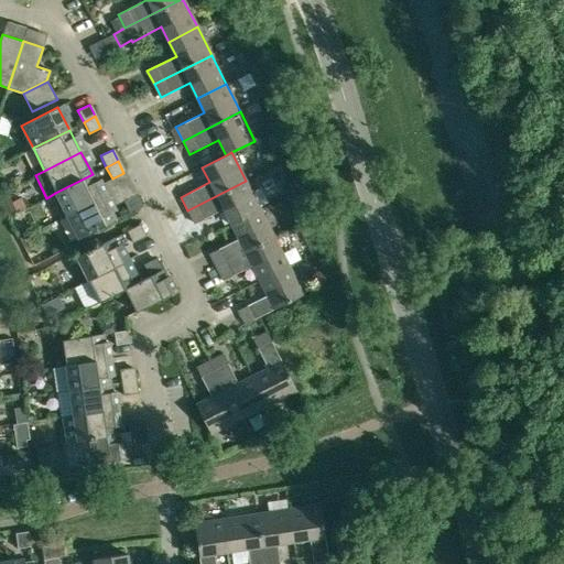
[(104,197),(93,174),(55,193),(67,216),(104,197)]
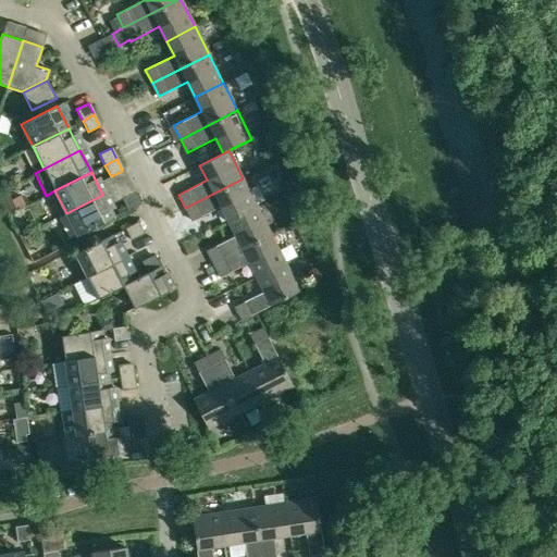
[(243,178),(185,208),(193,221),(221,207),(227,221),(257,207),(243,178)]
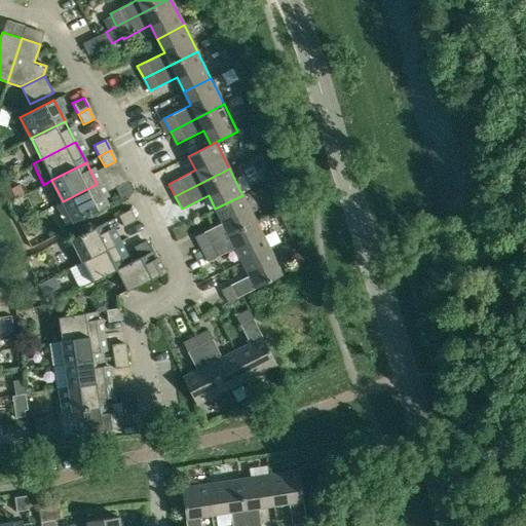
[(126,182),(115,187),(120,198),(132,193),(126,182)]
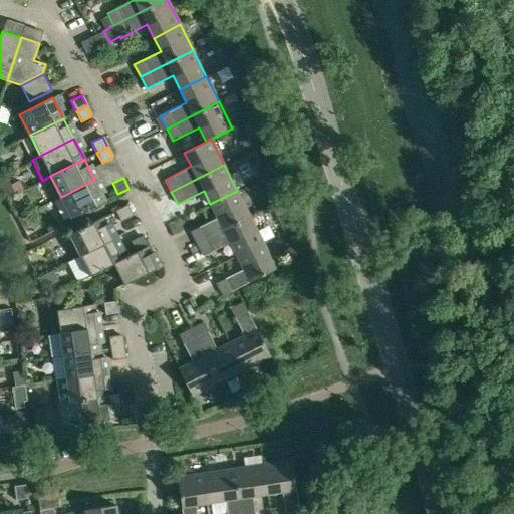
[(105,201),(94,180),(61,197),(71,217),(105,201)]
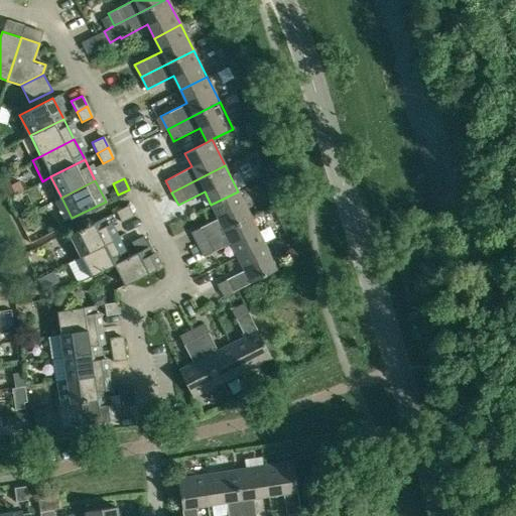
[(238,191),(211,205),(218,219),(191,232),(198,245),(251,217),(238,191)]
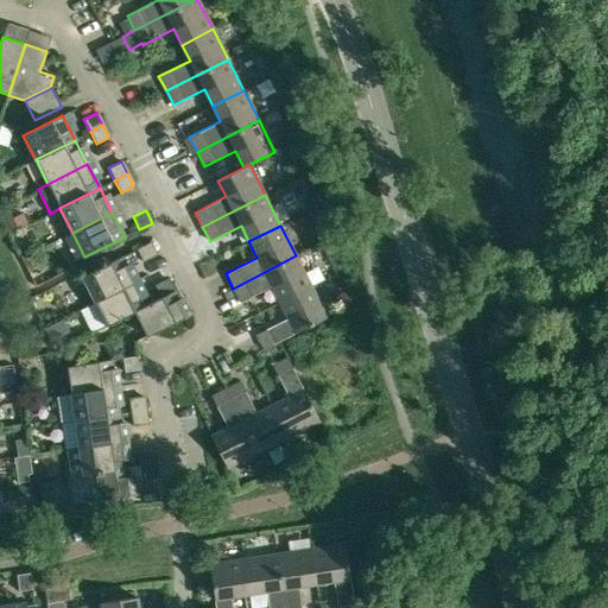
[(150,244),(137,249),(143,263),(156,257),(150,244)]
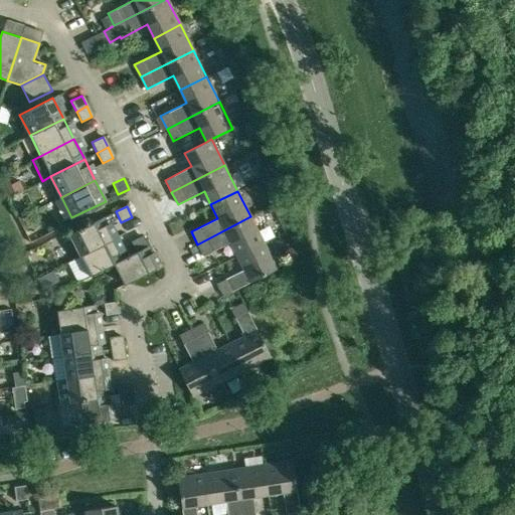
[(250,216),(197,244),(203,256),(229,243),(236,256),(264,242),(250,216)]
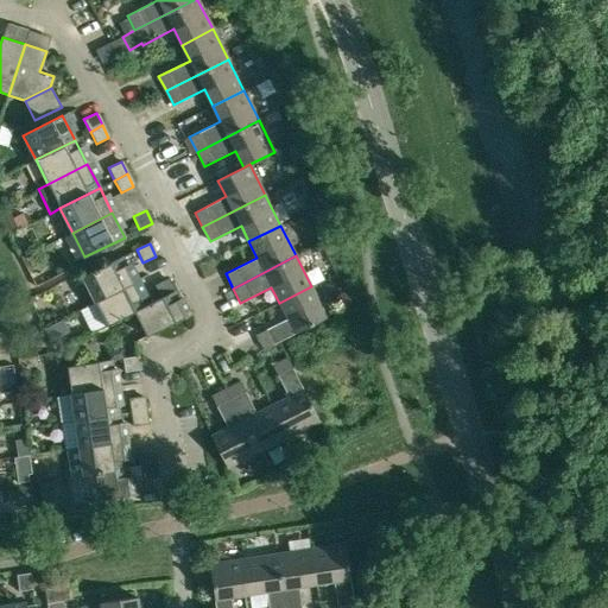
[(94,302),(134,283),(121,257),(81,277),(94,302)]
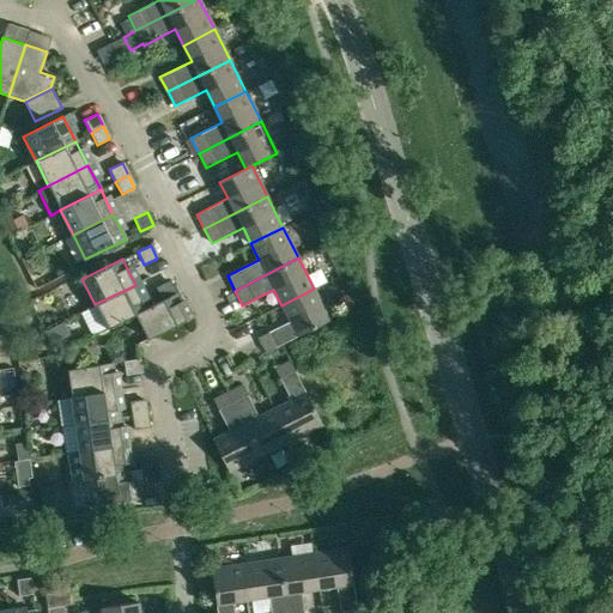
[(156,289),(163,302),(175,295),(169,281),(156,289)]
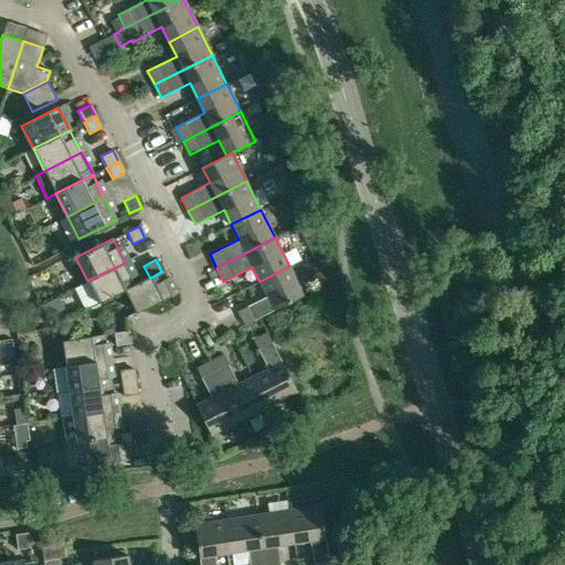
[(99,304),(125,290),(136,285),(125,263),(87,280),(99,304)]
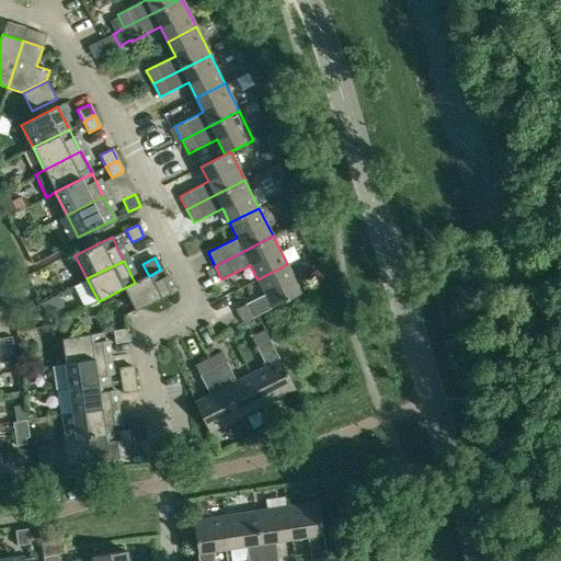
[(265,295),(237,309),(243,322),(302,293),(287,264),(258,279),(265,295)]
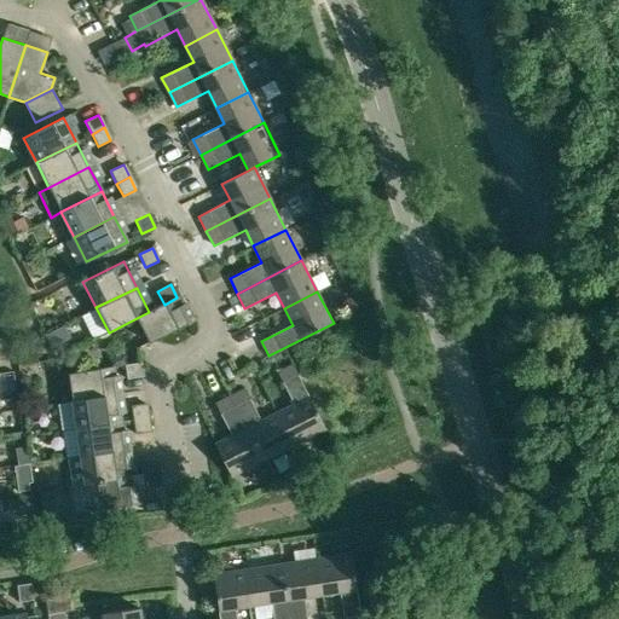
[(190,323),(177,298),(165,305),(149,312),(137,318),(149,343),(190,323)]
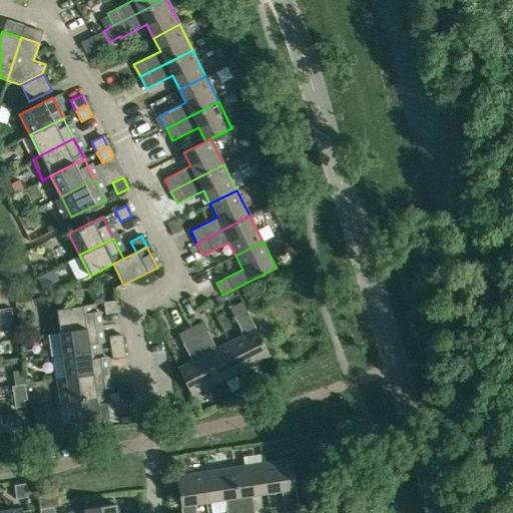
[(54,299),(59,333),(96,328),(93,305),(68,308),(66,297),(54,299)]
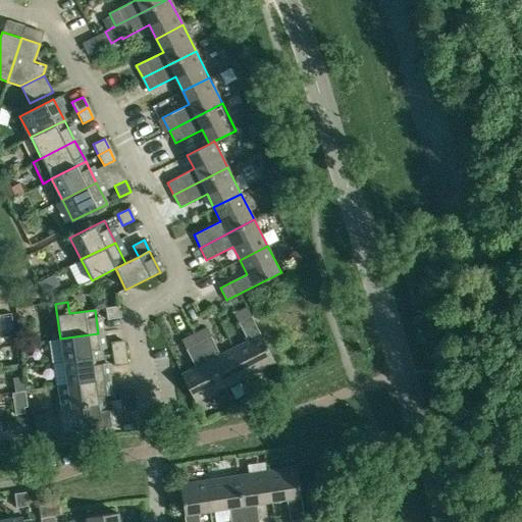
[(117,306),(105,308),(107,320),(119,318),(117,306)]
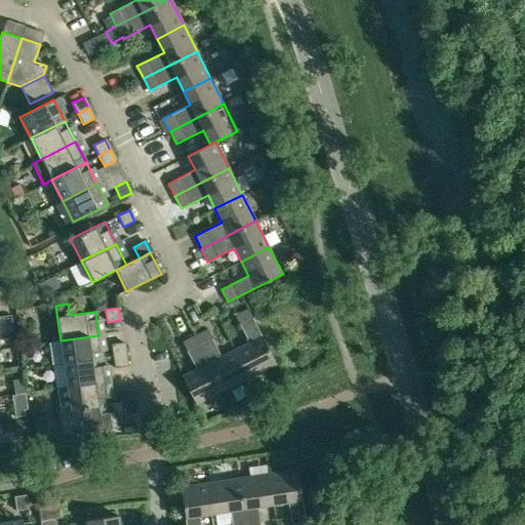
[(235,351),(249,377),(276,364),(248,310),(235,317),(249,344),(235,351)]
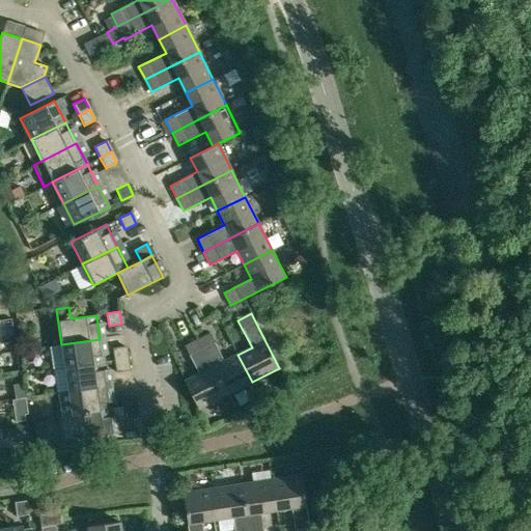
[(210,334),(197,340),(225,395),(252,382),(238,355),(224,362),(210,334)]
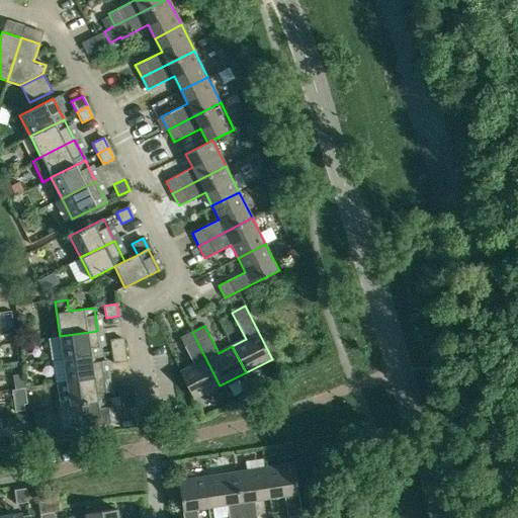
[(101,353),(97,331),(60,336),(64,359),(101,353)]
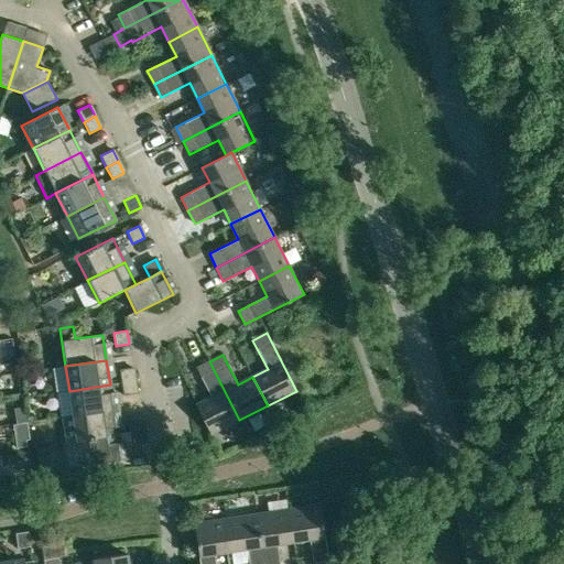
[(210,434),(239,420),(209,361),(196,369),(210,398),(195,405),(210,434)]
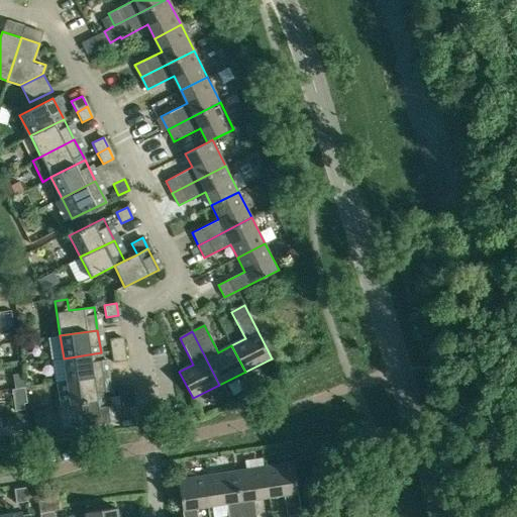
[(109,339),(111,350),(123,349),(121,337),(109,339)]
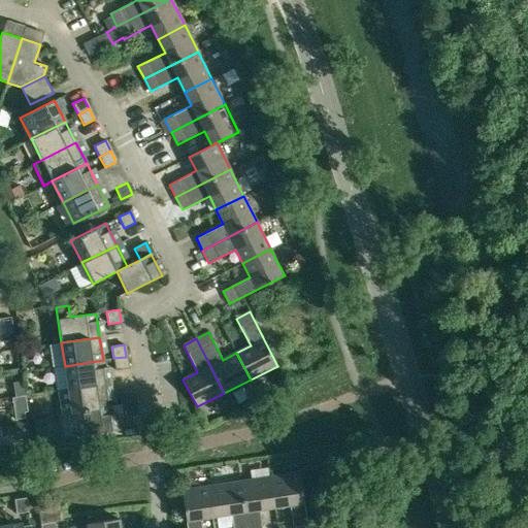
[(128,368),(126,357),(113,358),(116,370),(128,368)]
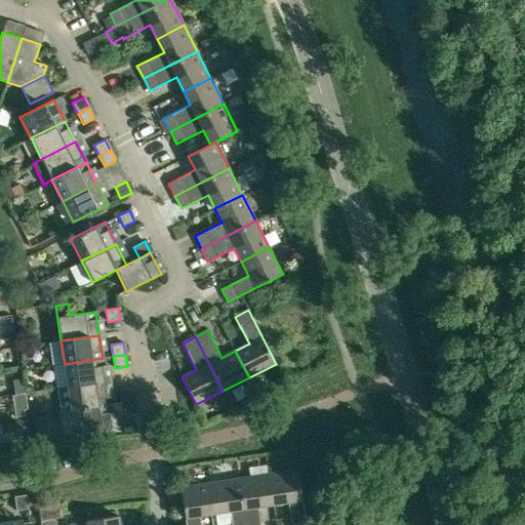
[(65,364),(68,387),(106,381),(103,358),(65,364)]
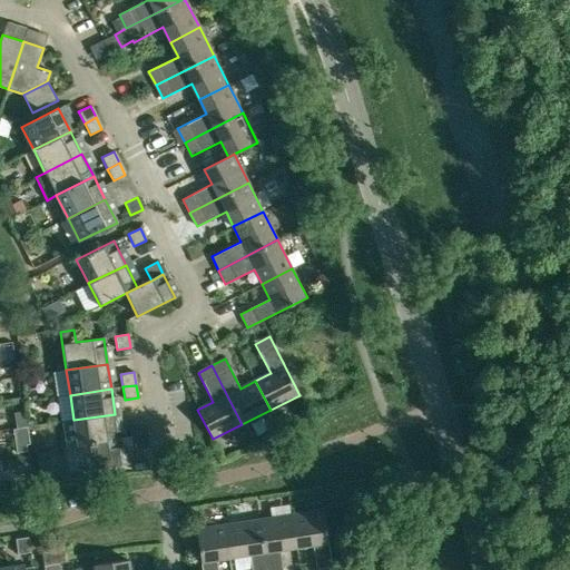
[(66,448),(78,445),(119,439),(115,414),(74,420),(74,421),(62,422),(66,448)]
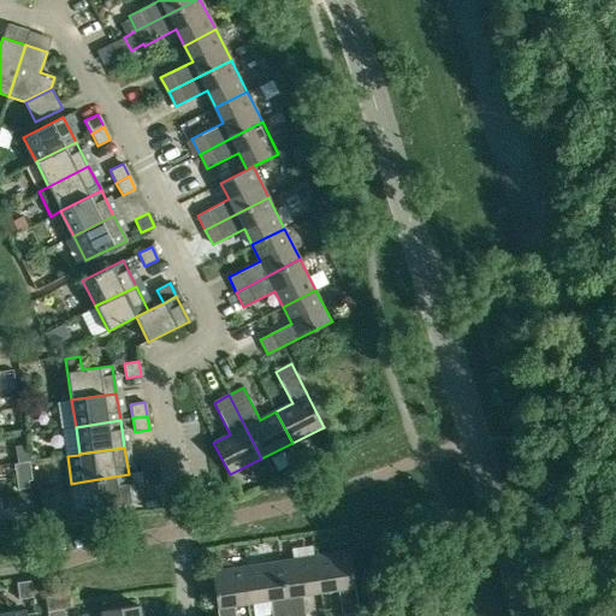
[(138,458),(141,473),(155,471),(153,456),(138,458)]
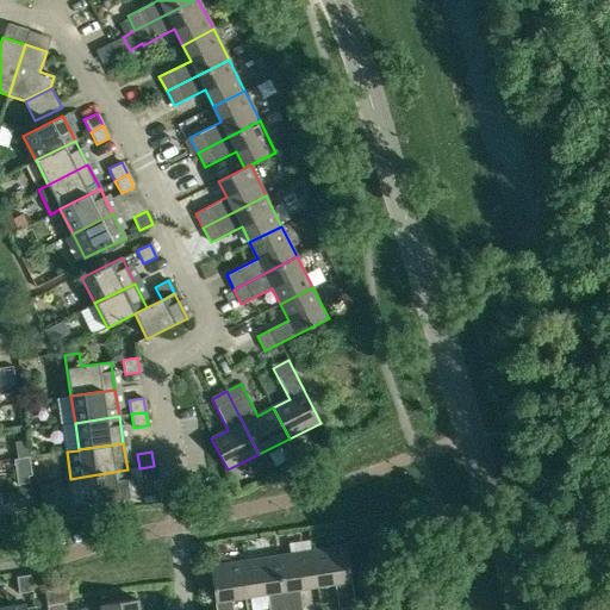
[(14,459),(17,474),(31,472),(29,456),(14,459)]
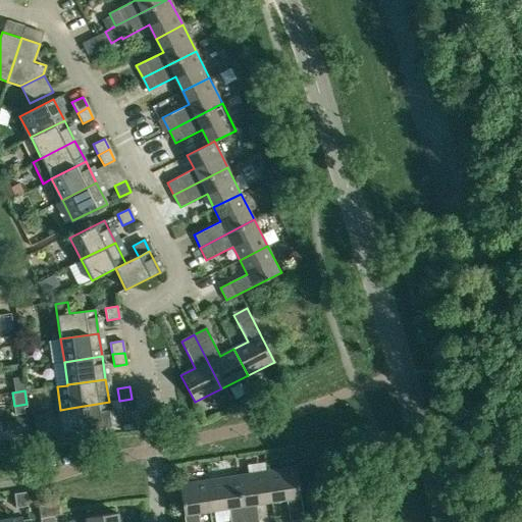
[(132,399),(119,401),(121,412),(133,410),(132,399)]
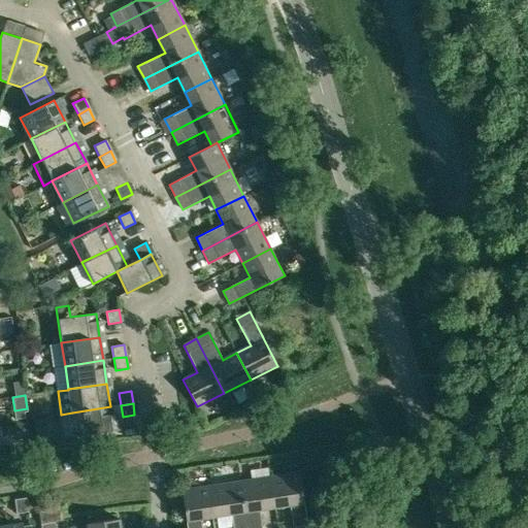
[(110,406),(72,413),(75,436),(119,430),(117,414),(111,414),(110,406)]
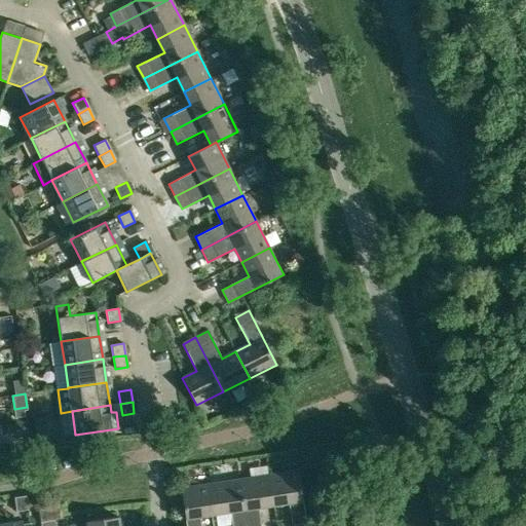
[(37,442),(48,440),(45,417),(33,419),(37,442)]
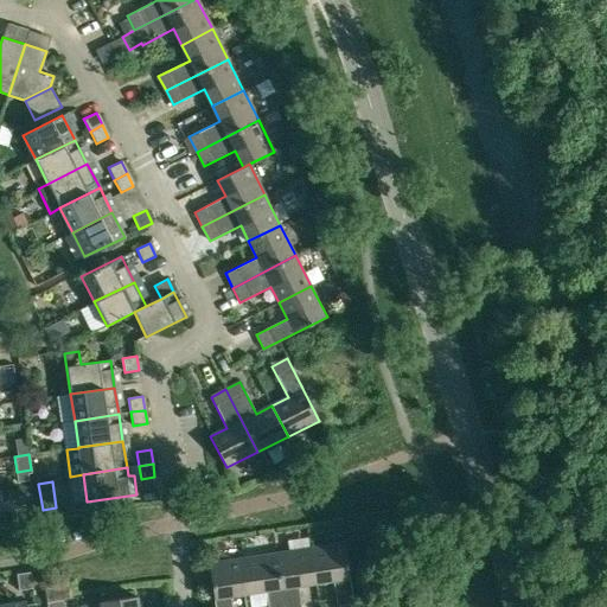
[(353,606),(345,543),(311,548),(315,583),(333,580),(337,606),(353,606)]
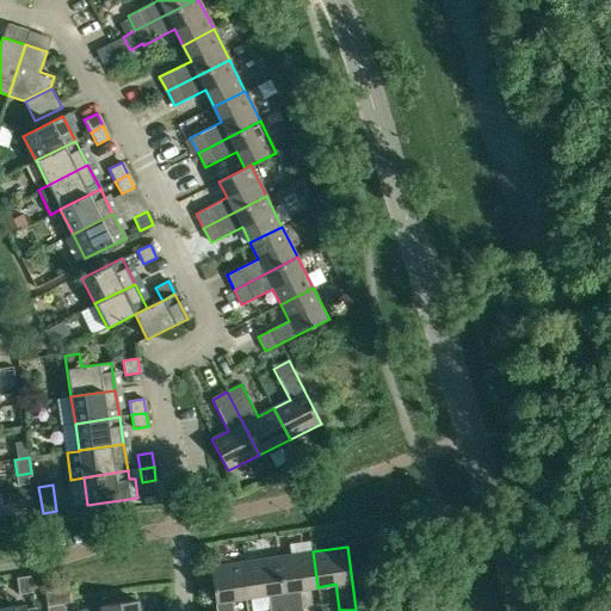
[(318,587),(313,551),(278,557),(287,610),(302,610),(300,590),(318,587)]
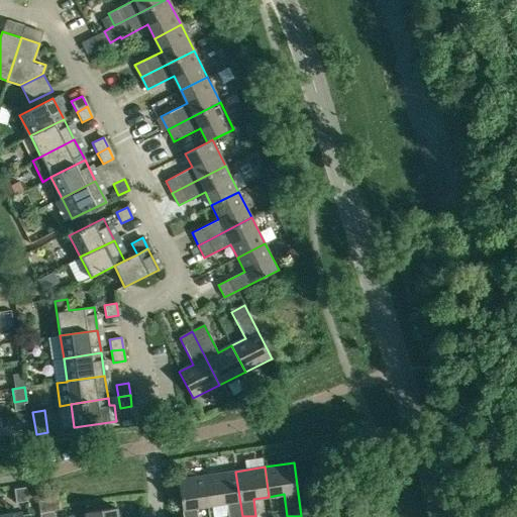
[(207,476),(211,505),(226,503),(228,516),(242,516),(235,472),(207,476)]
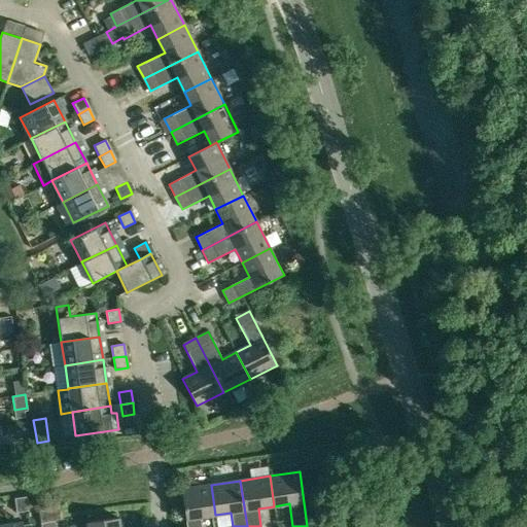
[(215,515),(211,485),(181,489),(186,526),(201,526),(200,518),(215,515)]
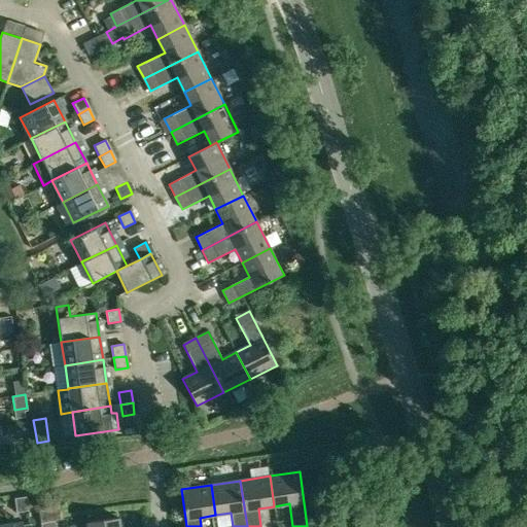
[(27,498),(14,500),(16,513),(28,511),(27,498)]
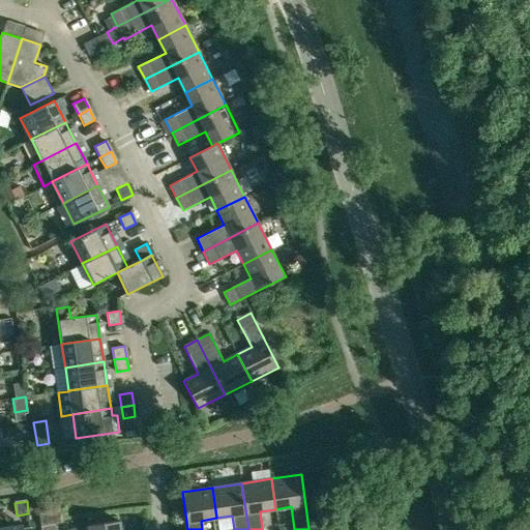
[(61,507),(57,508),(38,511),(40,526),(64,523),(61,507)]
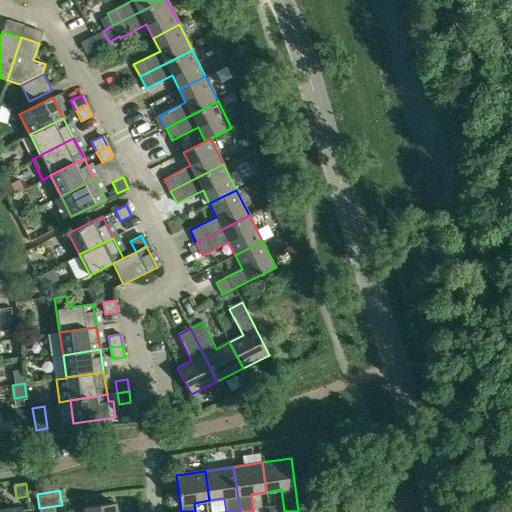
[(116,511),(115,503),(84,508),(84,511),(116,511)]
